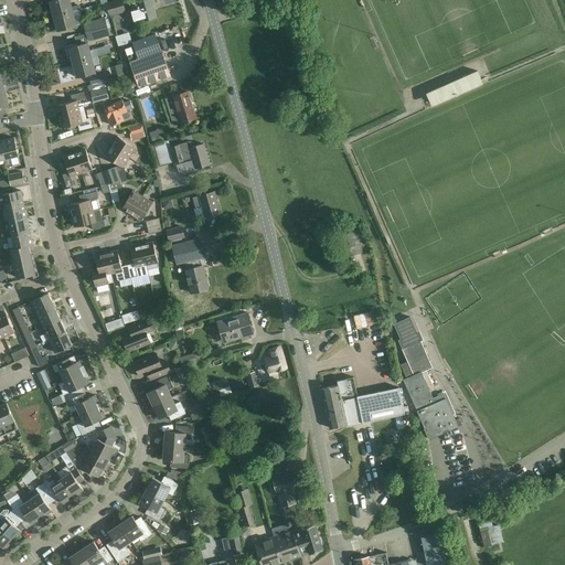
[(54,17),(73,11),(68,0),(54,0),(50,1),(54,17)]
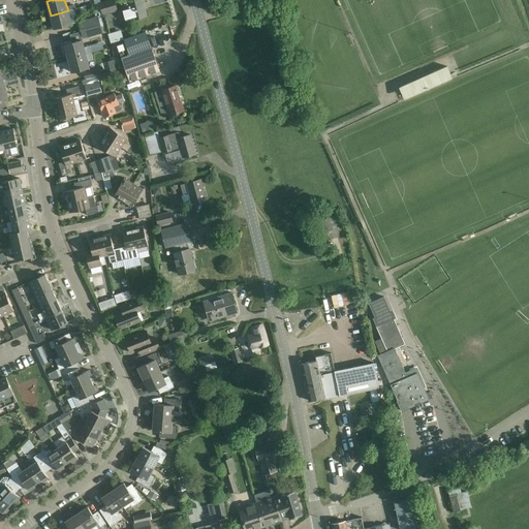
[(116,10),(113,0),(105,0),(100,2),(98,2),(100,10),(102,14),(116,10)]
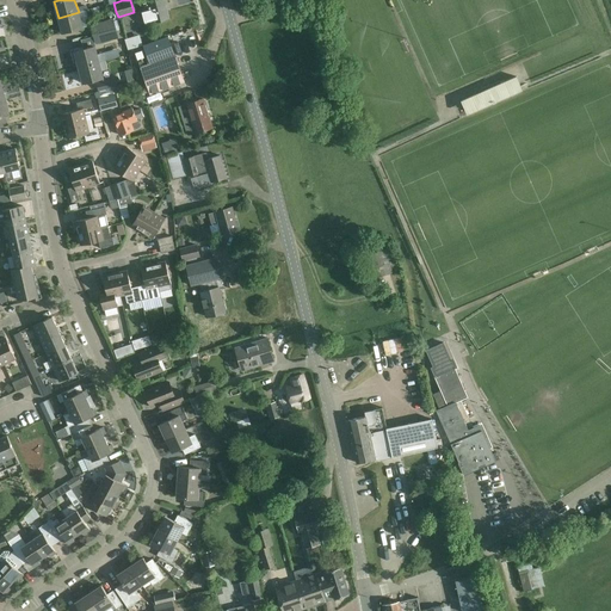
[(141,10),(146,25),(168,19),(165,6),(167,5),(166,0),(149,0),(147,1),(142,4),(143,8),(141,10)]
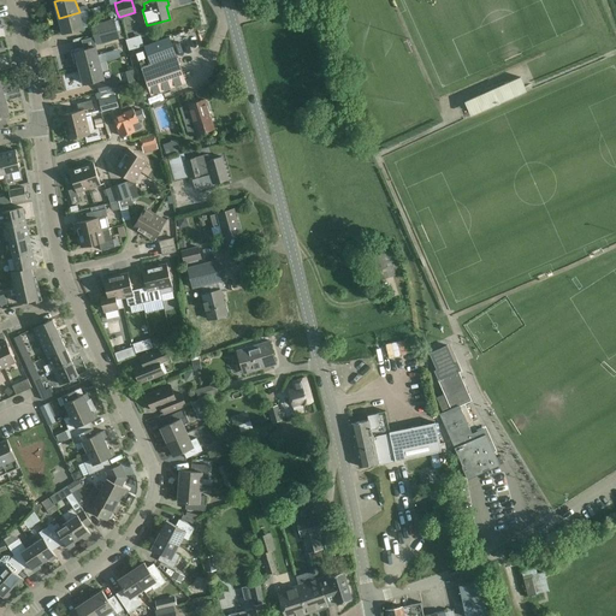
[(117,12),(116,4),(105,7),(107,15),(117,12)]
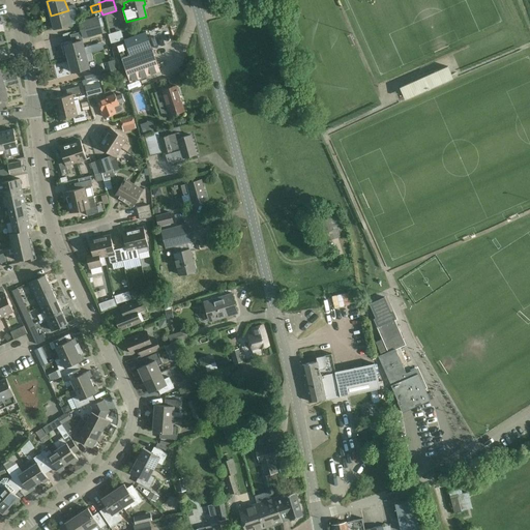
[(71,24),(68,10),(51,16),(54,29),(71,24)]
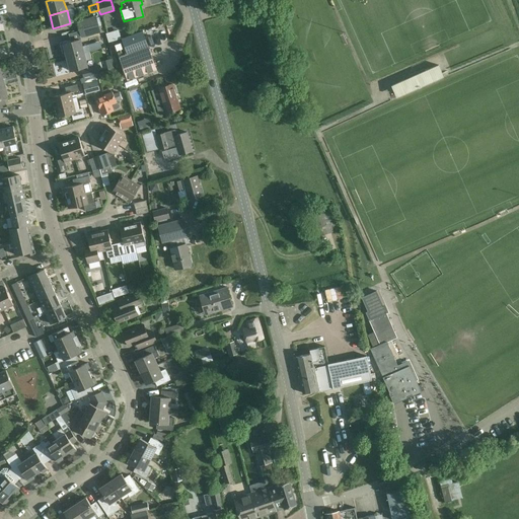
[(100,17),(96,18),(96,17),(77,22),(80,32),(99,27),(98,26),(102,25),(100,17)]
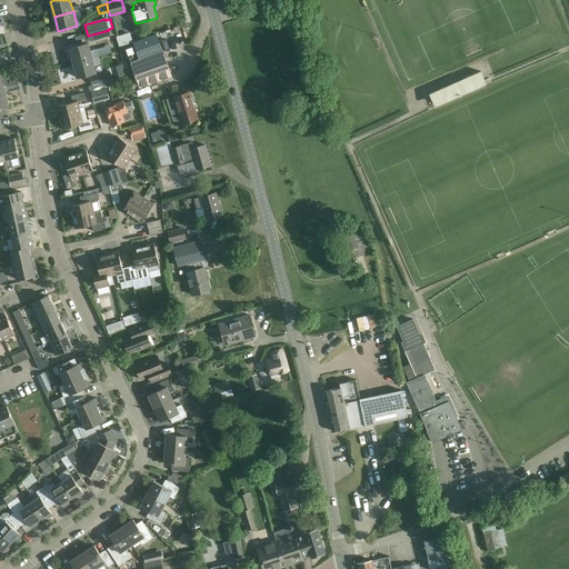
[(109,30),(88,36),(89,41),(110,36),(109,30)]
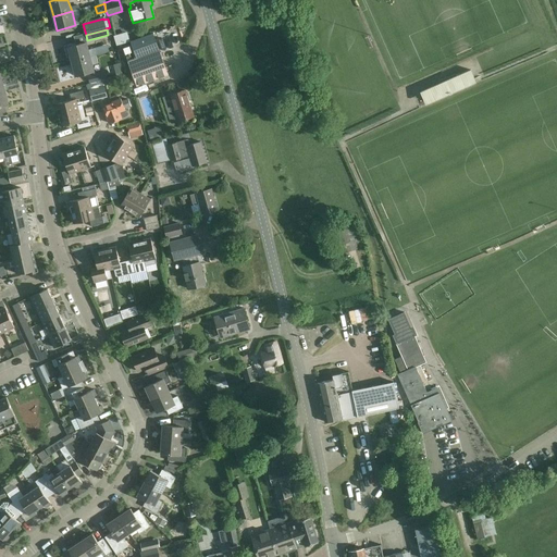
[(114,35),(116,42),(124,40),(122,33),(114,35)]
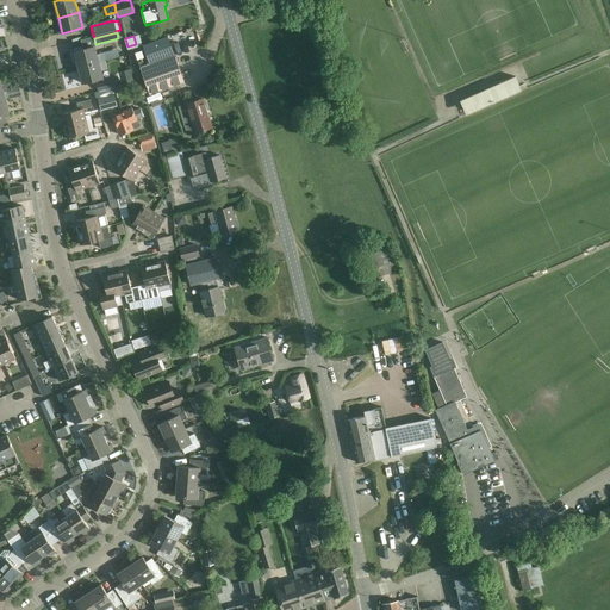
[(150,94),(184,82),(168,37),(143,45),(149,63),(139,67),(150,94)]
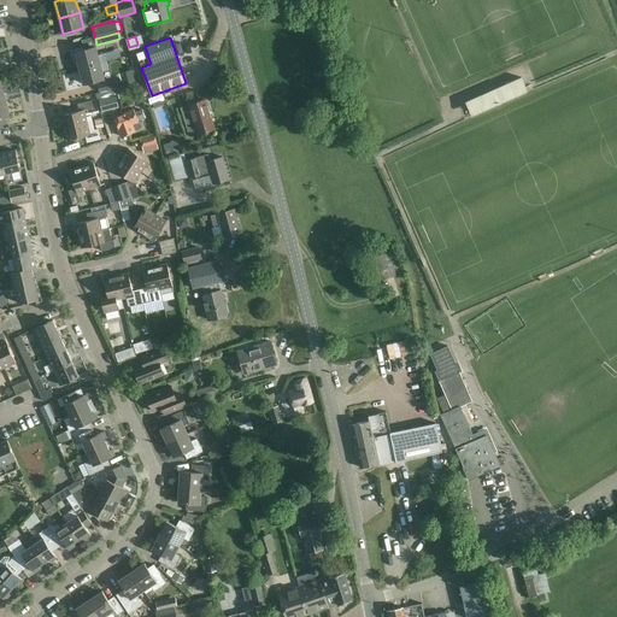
[(83,47),(71,51),(75,64),(78,63),(80,69),(106,62),(104,53),(98,56),(97,47),(84,50),(83,47)]
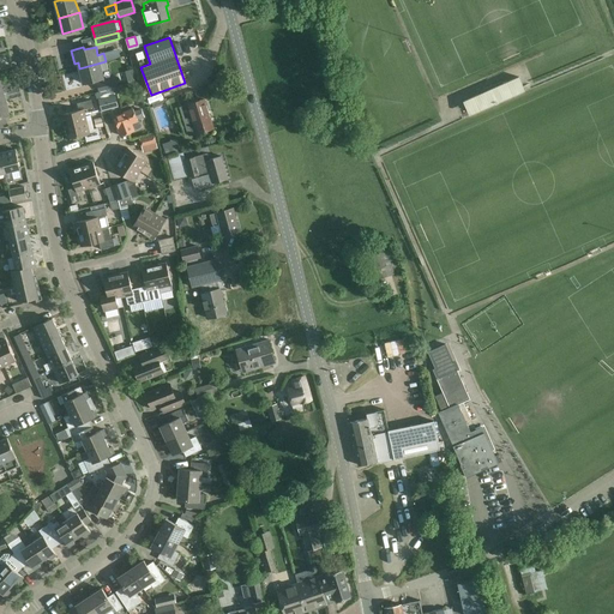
[(102,72),(108,70),(106,61),(79,68),(84,84),(103,78),(102,72)]
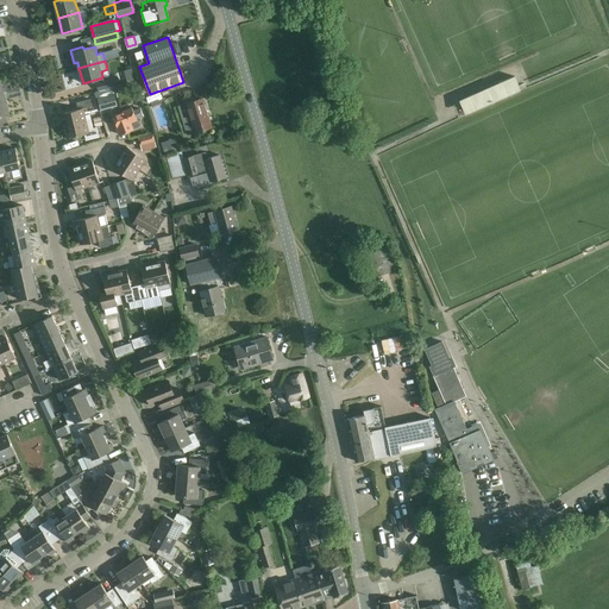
[(459,100),(466,114),(521,90),(514,76),(459,100)]
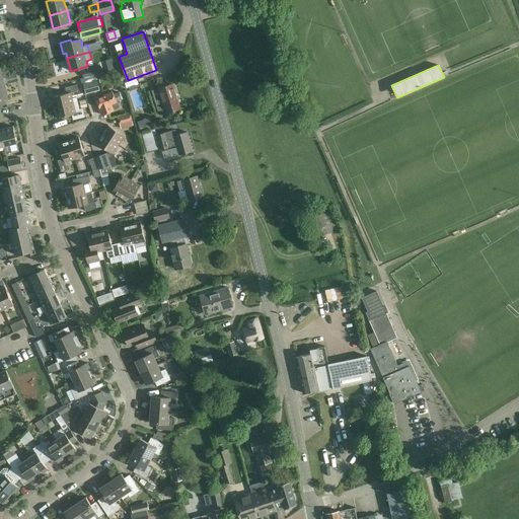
[(84,77),(94,74),(94,75),(99,73),(97,67),(82,71),(84,77)]
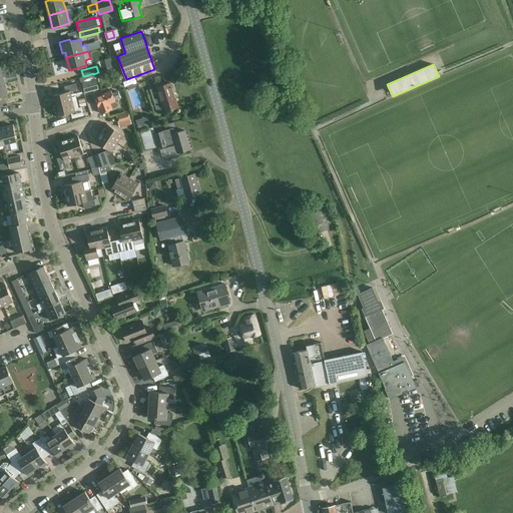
[(83,83),(85,92),(98,89),(96,79),(95,79),(93,74),(93,73),(83,76),(79,77),(80,83),(83,83)]
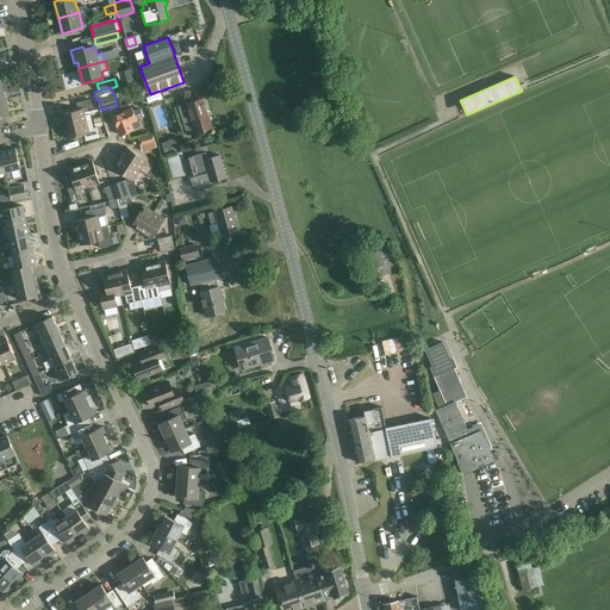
[(92,119),(91,114),(85,116),(83,109),(93,106),(91,99),(76,103),(79,110),(61,114),(63,126),(92,119)]
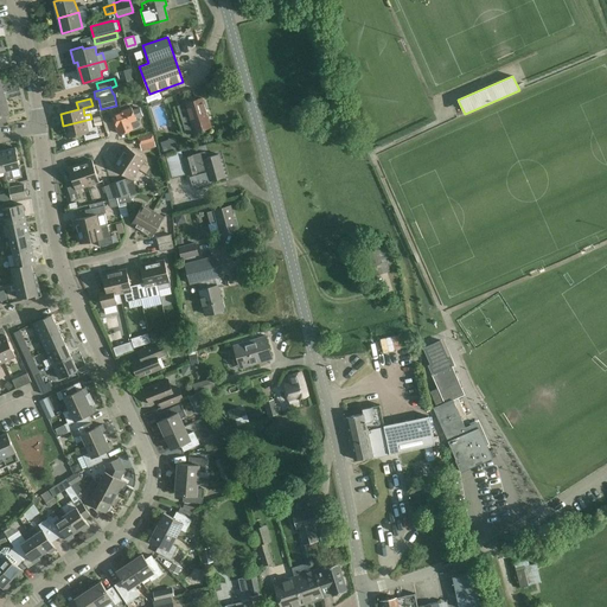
[(186,103),(195,132),(211,127),(202,98),(186,103)]
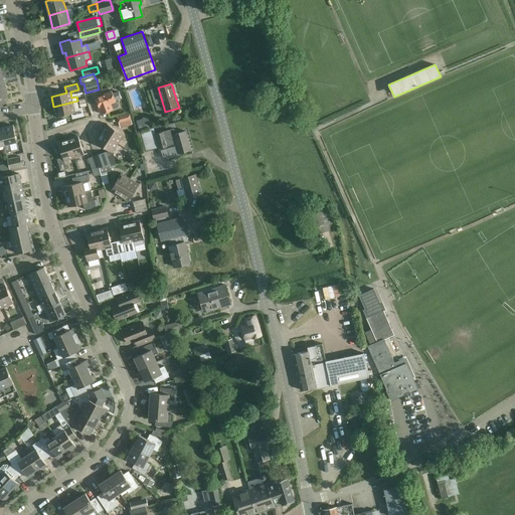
[(5,84),(0,86),(0,107),(6,106),(4,99),(8,97),(5,84)]
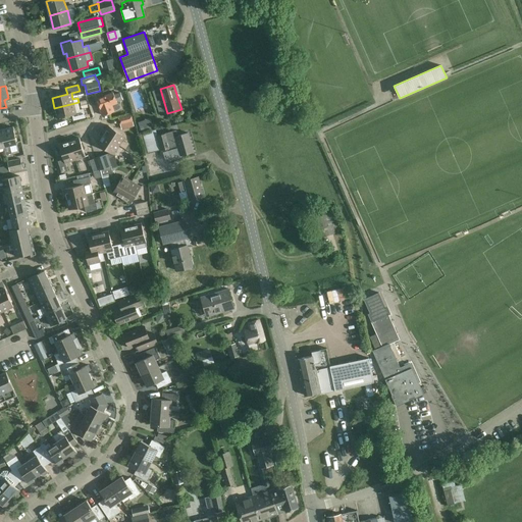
[(113,93),(106,96),(97,99),(103,115),(115,110),(113,106),(117,104),(116,101),(121,99),(119,93),(114,95),(113,93)]
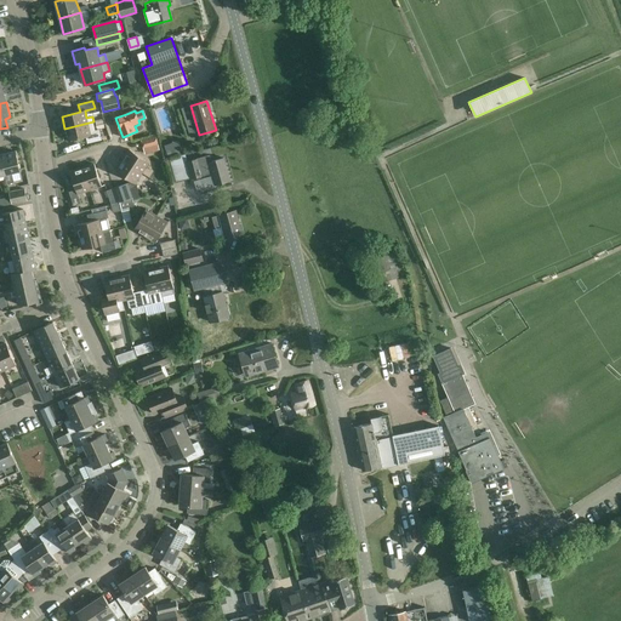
[(87,143),(102,140),(100,130),(96,131),(93,121),(64,129),(68,141),(86,136),(87,143)]
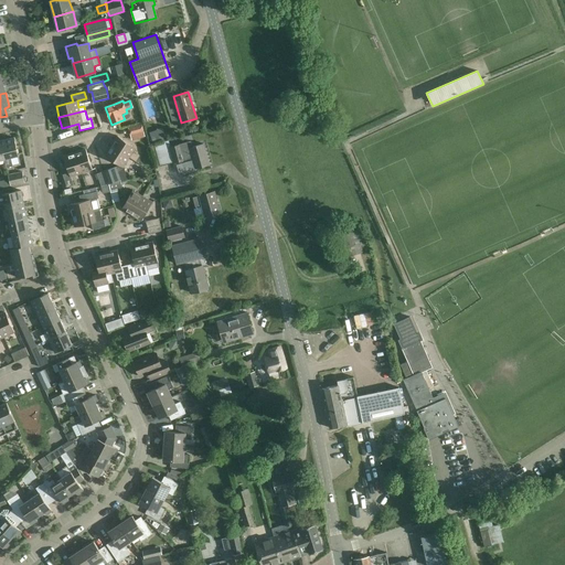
[(142,124),(128,128),(130,135),(145,131),(142,124)]
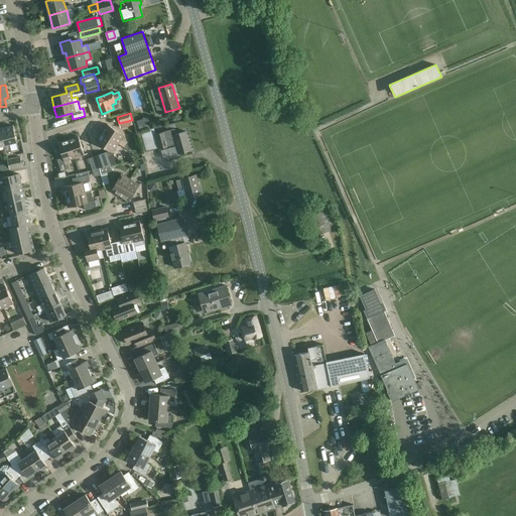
[(144,115),(136,122),(142,130),(150,123),(144,115)]
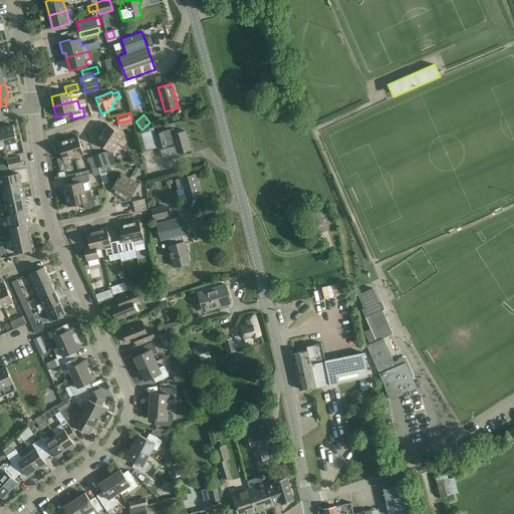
[(116,144),(122,135),(106,123),(101,133),(116,144)]
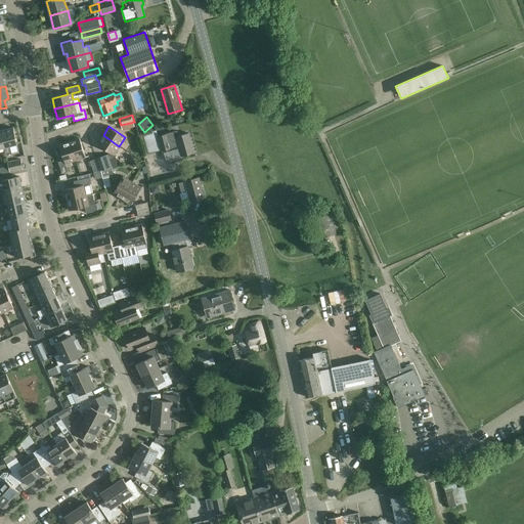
[(0,130),(0,131),(4,147),(6,156),(12,155),(10,146),(16,144),(12,128),(0,130)]
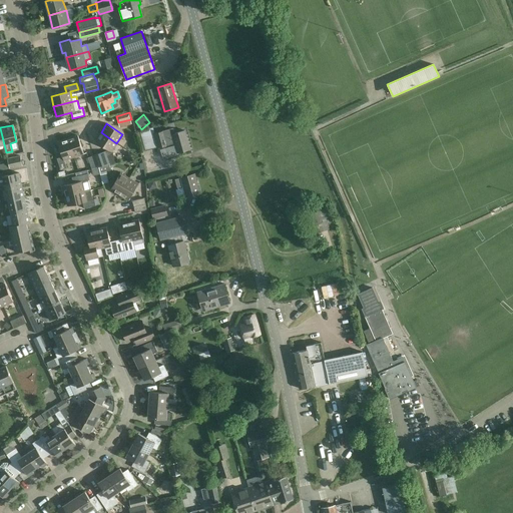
[(140,131),(145,151),(165,145),(173,143),(176,153),(188,149),(185,137),(186,137),(185,130),(174,133),(172,128),(154,133),(152,128),(140,131)]
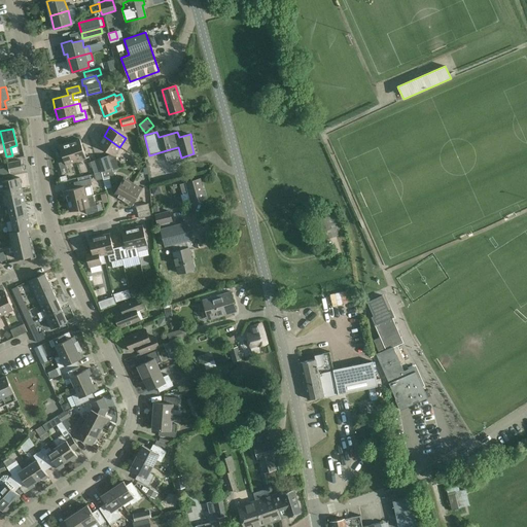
[(119,147),(104,136),(98,145),(111,153),(110,154),(96,160),(101,171),(101,172),(112,168),(112,170),(119,168),(116,157),(114,155),(119,147)]
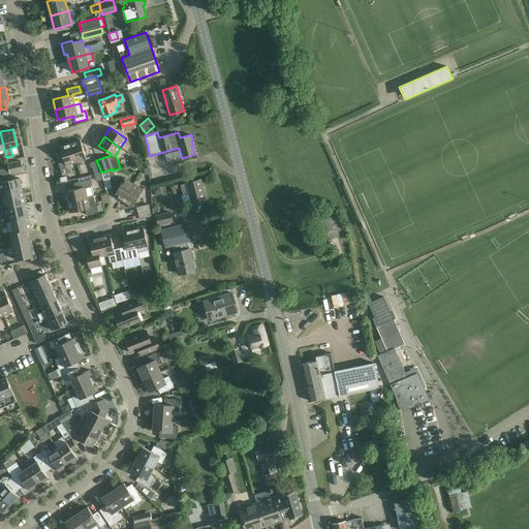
[(87,158),(81,139),(69,143),(76,162),(87,158)]
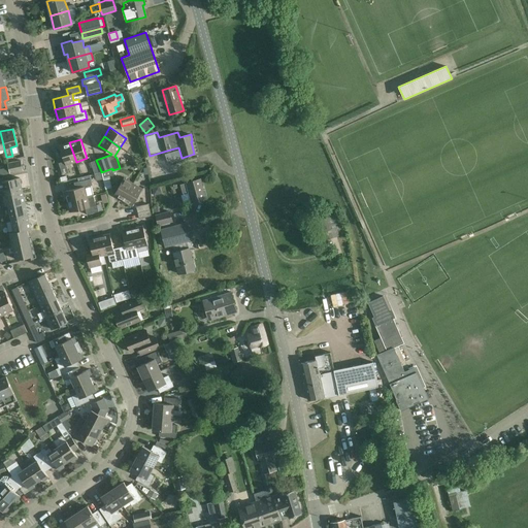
[(69,172),(66,165),(76,162),(69,142),(60,146),(64,161),(59,163),(63,174),(69,172)]
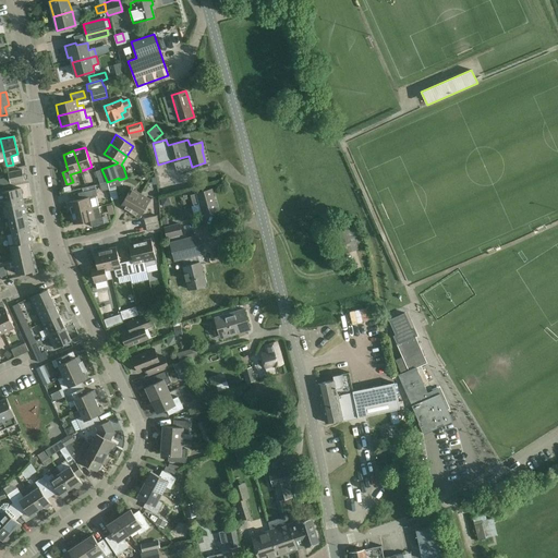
[(99,183),(107,181),(101,169),(96,171),(99,183)]
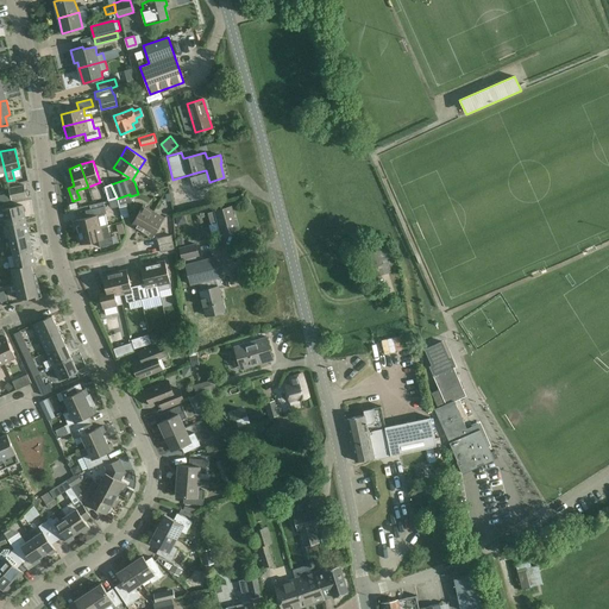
[(24,186),(8,188),(11,200),(26,196),(24,186)]
